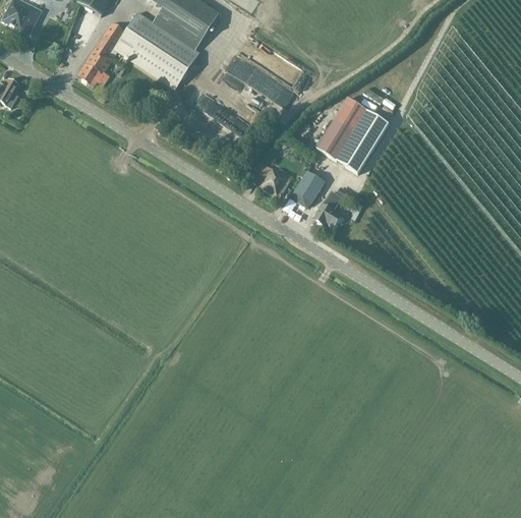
[(10,1),(0,20),(20,31),(20,30),(29,34),(40,12),(32,8),(33,7),(17,0),(15,3),(10,1)]
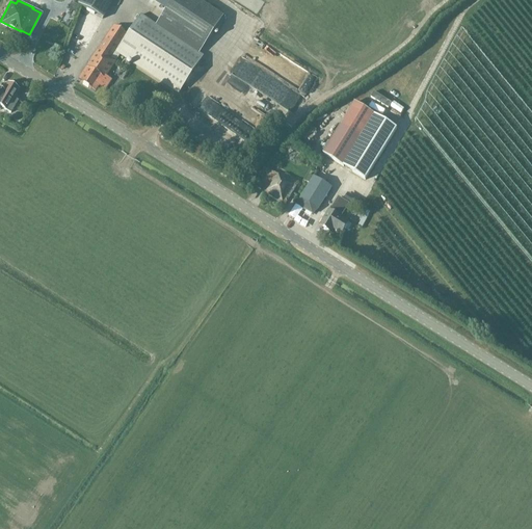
[(102,16),(110,0),(79,0),(78,2),(102,16)]
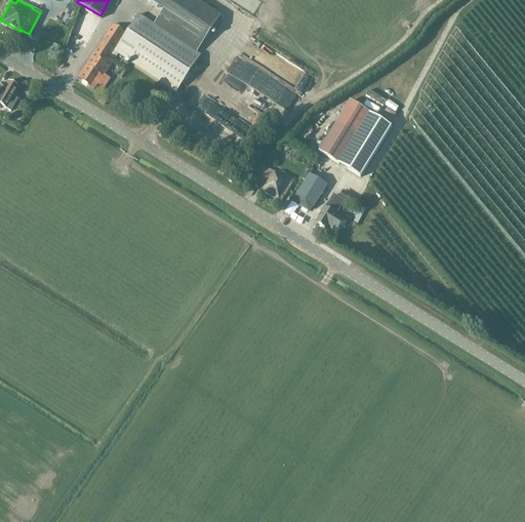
[(162,0),(166,3),(154,23),(196,51),(220,13),(200,0),(162,0)]
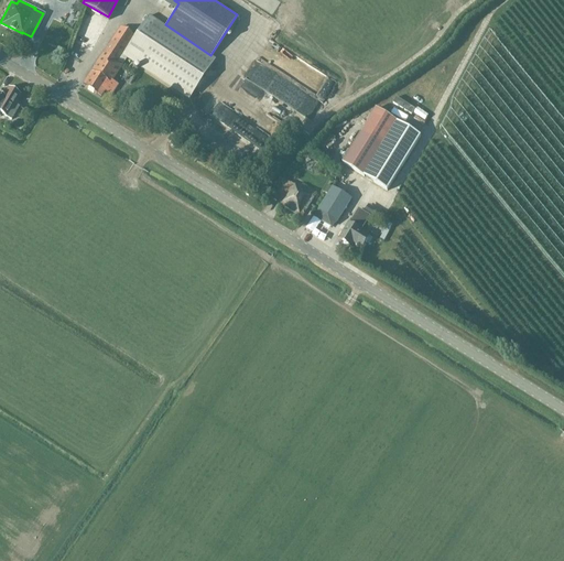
[(94,69),(85,84),(100,95),(105,89),(111,94),(119,83),(110,77),(125,54),(188,97),(215,57),(210,55),(165,24),(149,13),(134,34),(119,24),(90,67),(94,69)]
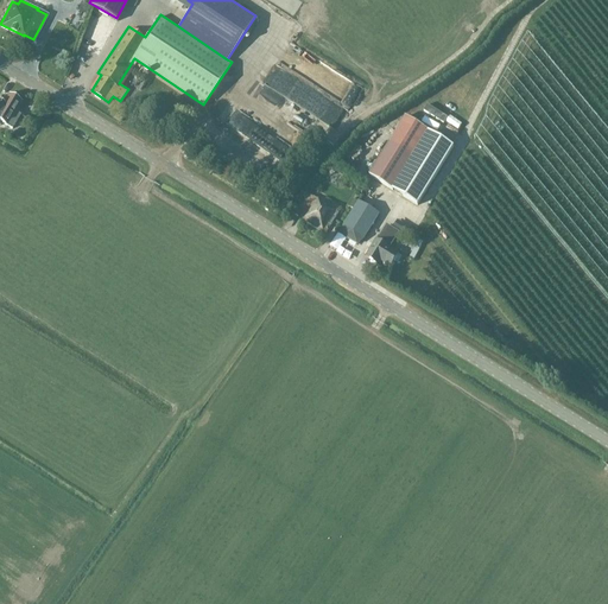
[(470,103),(474,97),(456,86),(451,90),(470,103)]
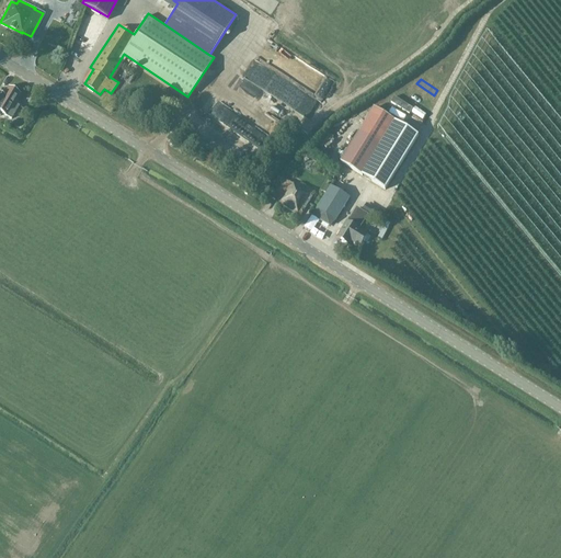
[(19,103),(14,101),(20,91),(9,84),(3,93),(0,91),(0,111),(0,110),(7,114),(7,113),(11,116),(19,103)]
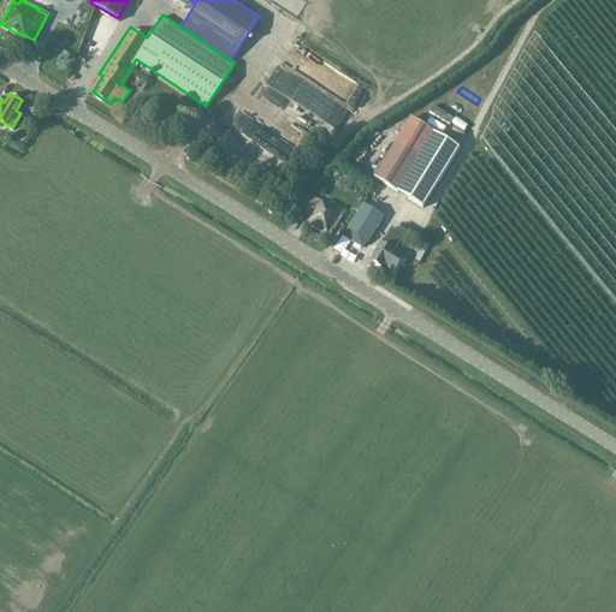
[(373,176),(422,206),(458,147),(410,117),(373,176)]
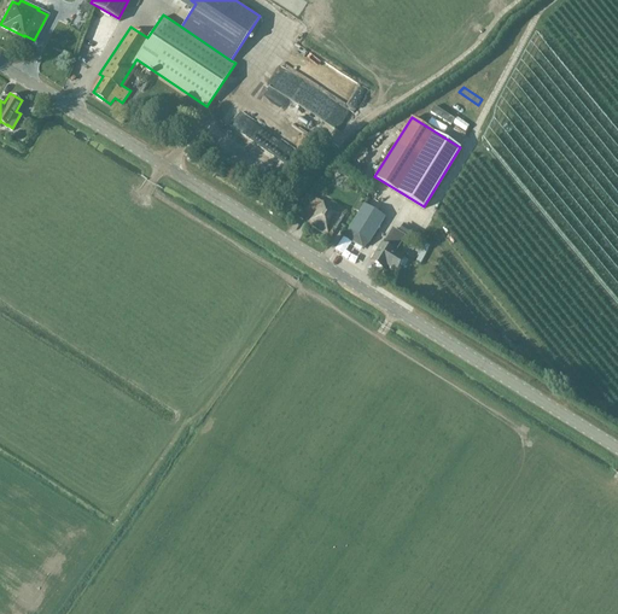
[(384,158),(391,144),(385,140),(377,155),(384,158)]
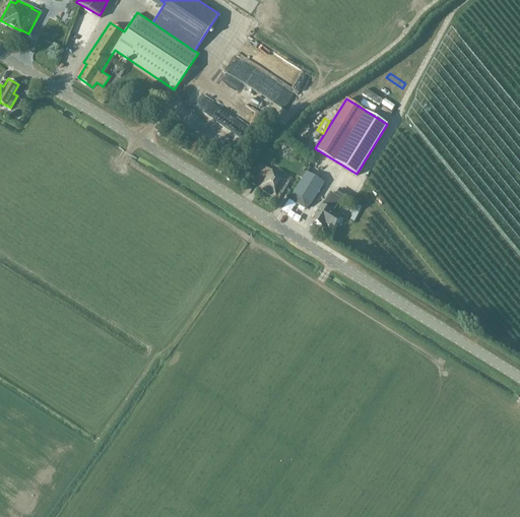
[(300,146),(304,139),(298,136),(294,142),(300,146)]
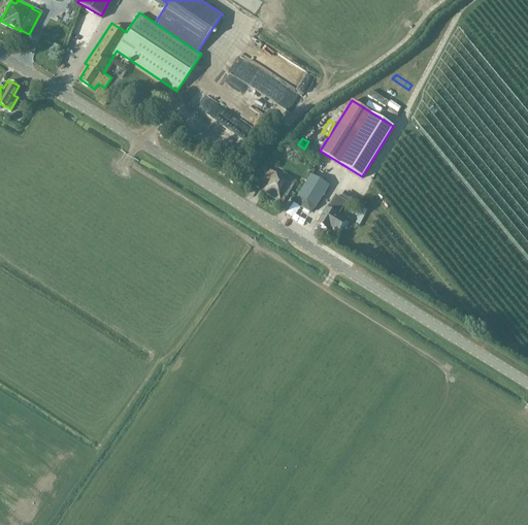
[(282,201),(296,179),(281,169),(278,173),(267,166),(255,185),(282,201)]
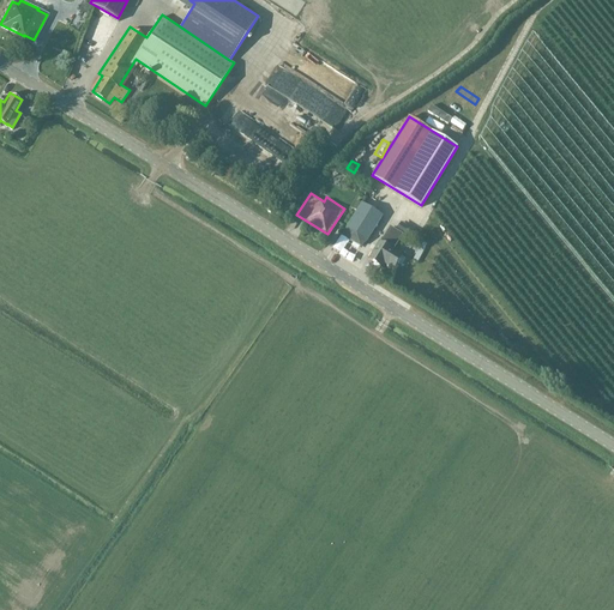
[(367,240),(383,215),(362,203),(347,227),(367,240)]
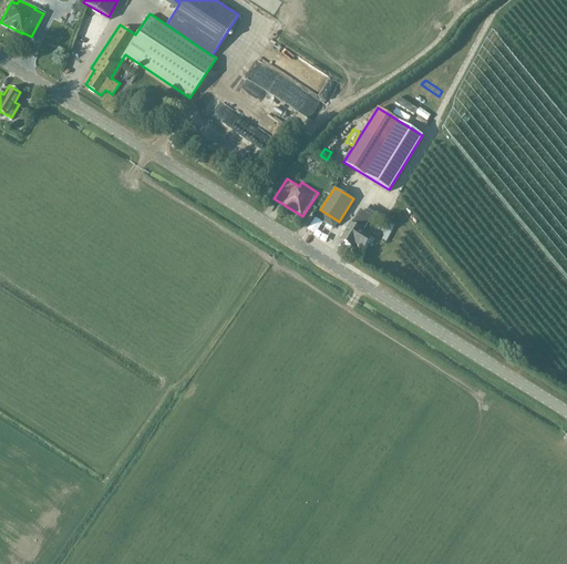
[(371,204),(368,211),(388,223),(391,217),(392,216),(383,212),(371,204)]
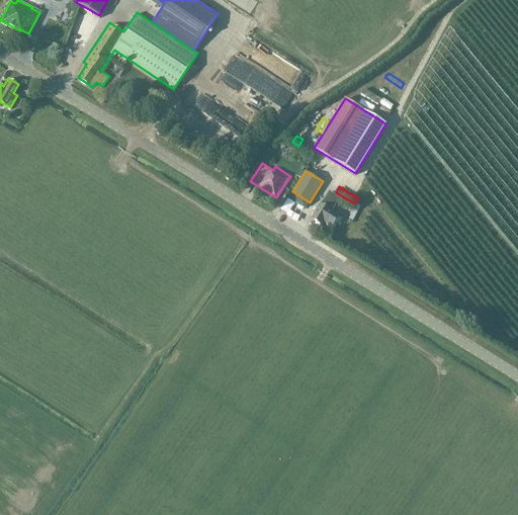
[(320,202),(311,218),(322,225),(324,222),(332,227),(339,215),(332,209),(340,196),(329,189),(323,200),(322,199),(320,202)]
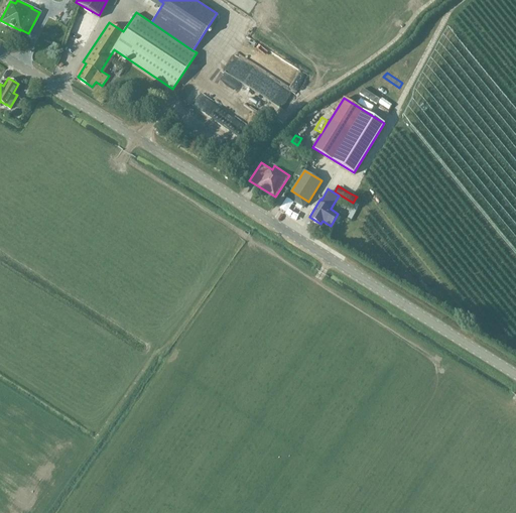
[(308,202),(291,190),(288,197),(302,206),(308,202)]
